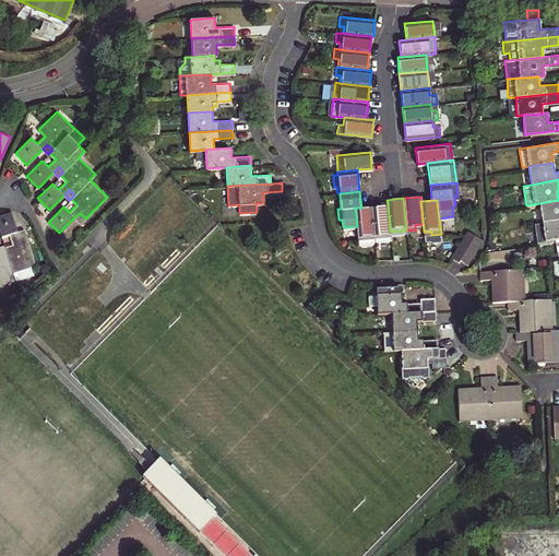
[(558,200),(539,203),(543,221),(558,219),(558,200)]
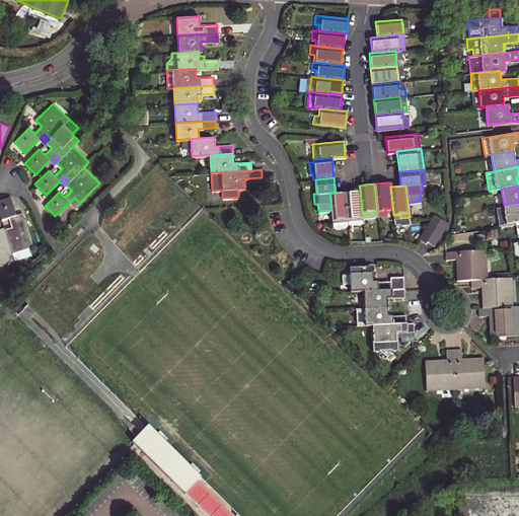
[(360,191),(345,192),(348,220),(349,222),(363,221),(362,215),(360,191)]
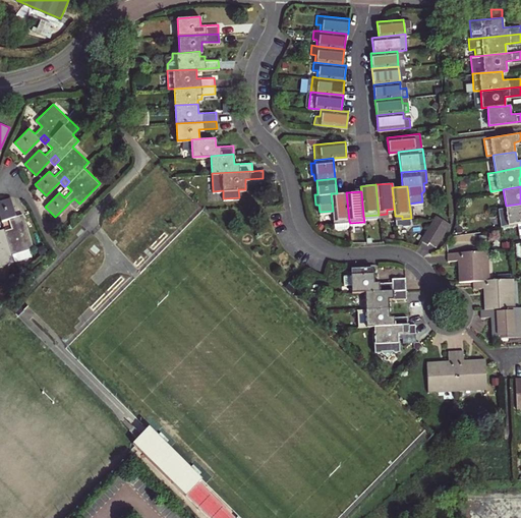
[(337,193),(331,193),(333,211),(334,225),(342,224),(342,222),(349,221),(346,192),(337,193)]
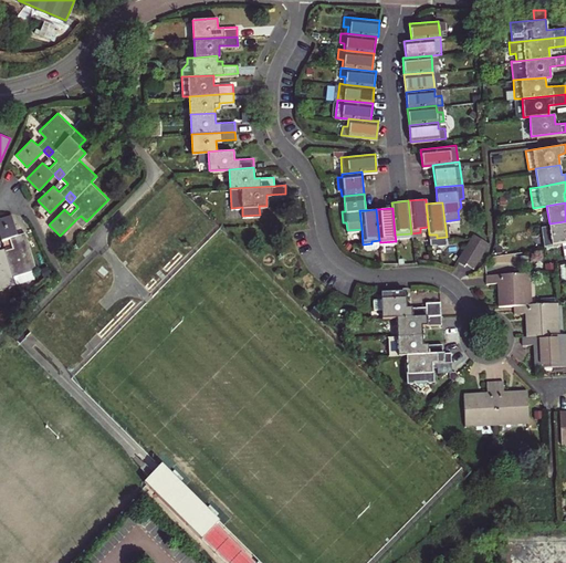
[(0,288),(16,283),(14,281),(12,274),(30,269),(35,268),(27,239),(20,241),(17,235),(10,214),(0,216),(0,235),(1,239),(9,237),(12,247),(4,249),(7,254),(0,257),(0,288)]
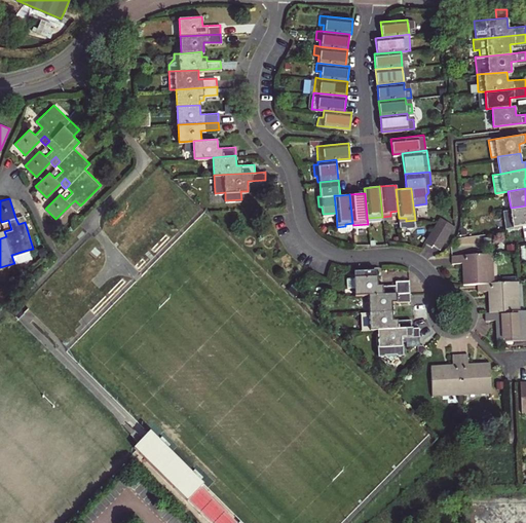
[(75,211),(80,206),(75,200),(70,204),(73,208),(75,211)]
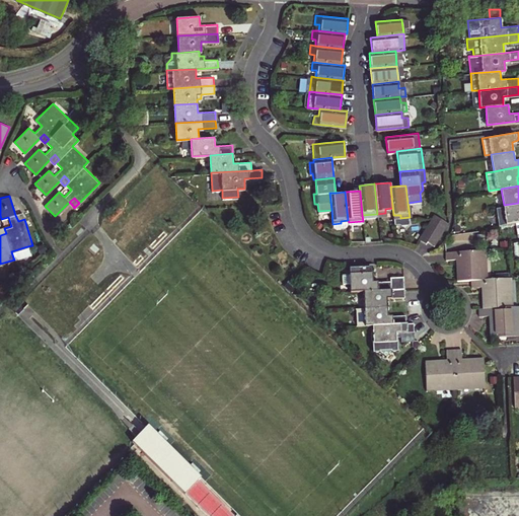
[(518,203),(504,205),(506,223),(516,221),(518,220),(518,203)]
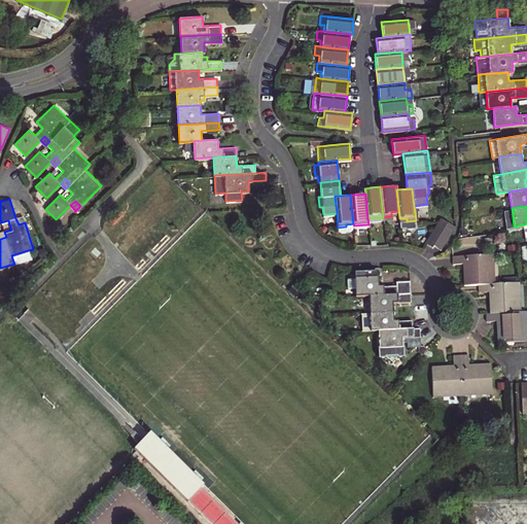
[(440,214),(424,241),(431,245),(432,243),(447,219),(440,214)]
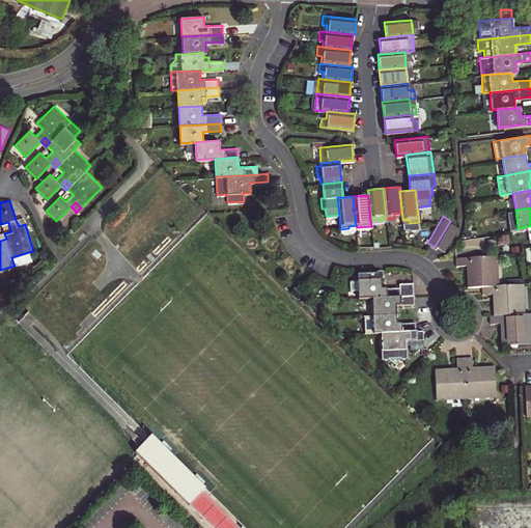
[(19,226),(25,224),(22,218),(19,219),(16,220),(19,226)]
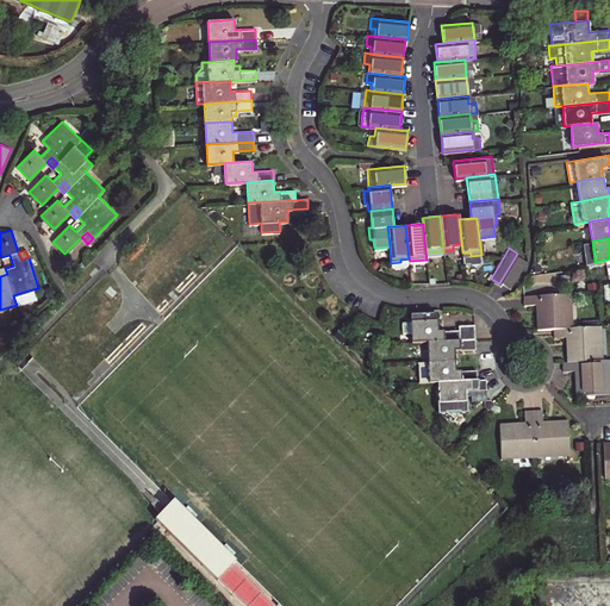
[(509,286),(526,258),(517,254),(500,281),(509,286)]
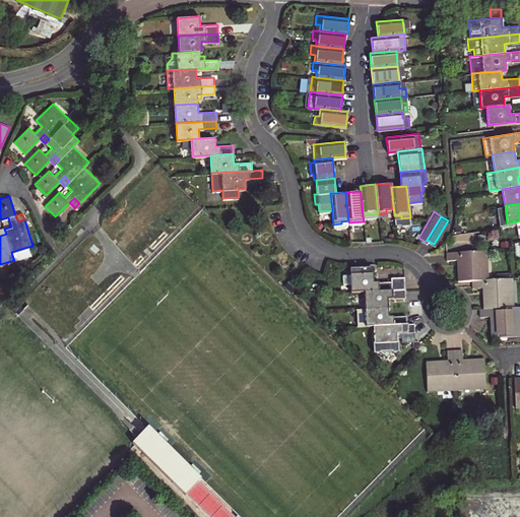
[(128,231),(139,241),(149,230),(138,219),(128,231)]
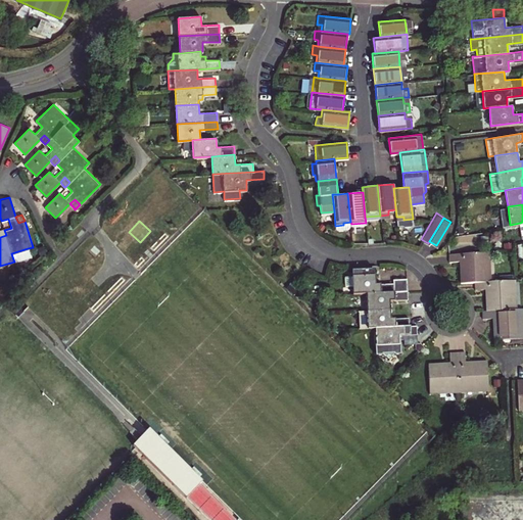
[(11,253),(13,260),(30,254),(28,248),(11,253)]
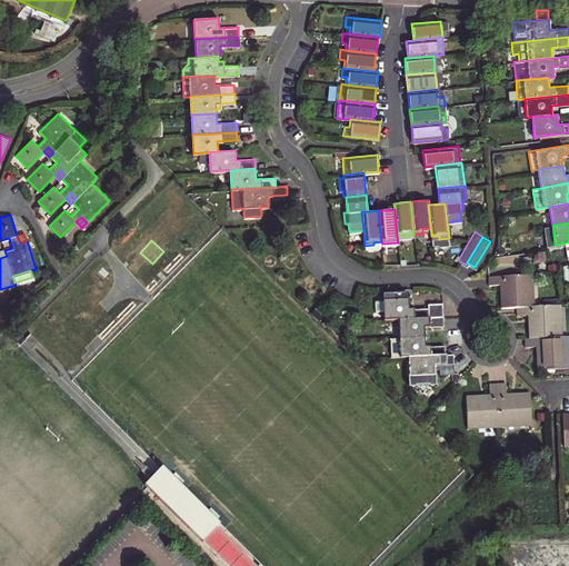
[(531,288),(530,272),(490,275),(490,284),(505,283),(505,289),(500,289),(501,306),(518,306),(535,305),(535,288),(531,288)]
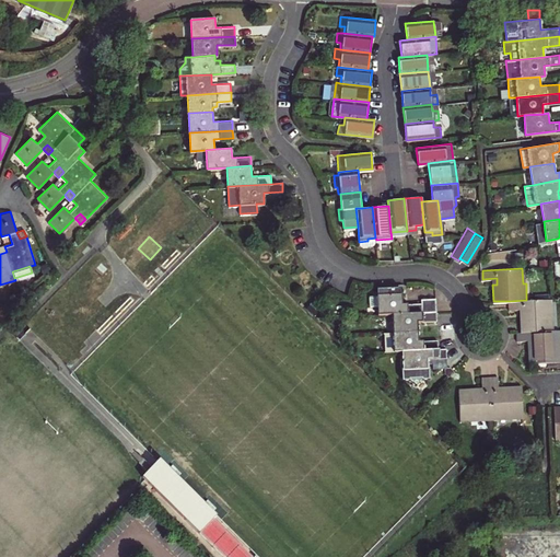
[(380,313),(394,312),(423,311),(438,310),(436,298),(423,299),(423,302),(404,303),(403,292),(401,292),(400,286),(377,288),(380,313)]
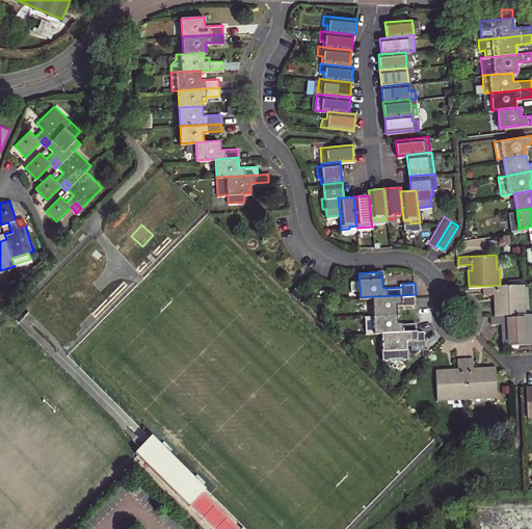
[(500,285),(484,286),(484,293),(498,293),(498,298),(495,298),(496,315),(526,313),(525,297),(523,297),(522,284),(500,285)]
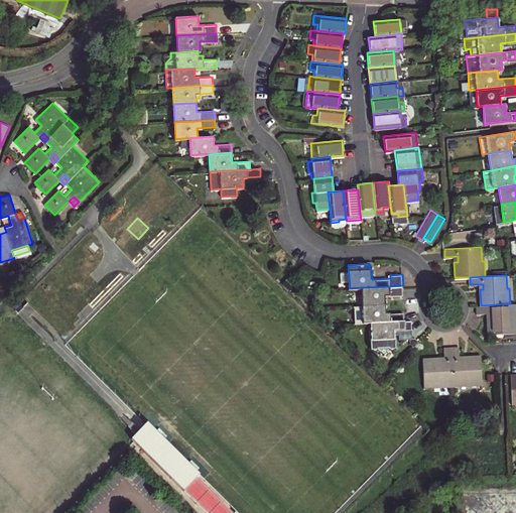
[(363,287),(364,304),(386,303),(385,295),(403,294),(403,285),(390,286),(363,287)]
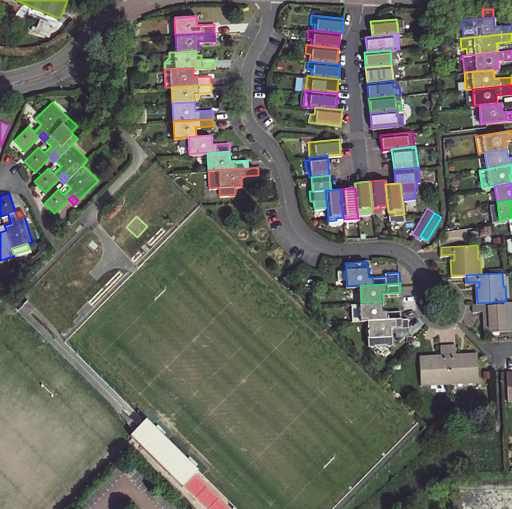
[(368,319),(401,317),(401,309),(383,310),(383,301),(361,302),(362,319),(368,319)]
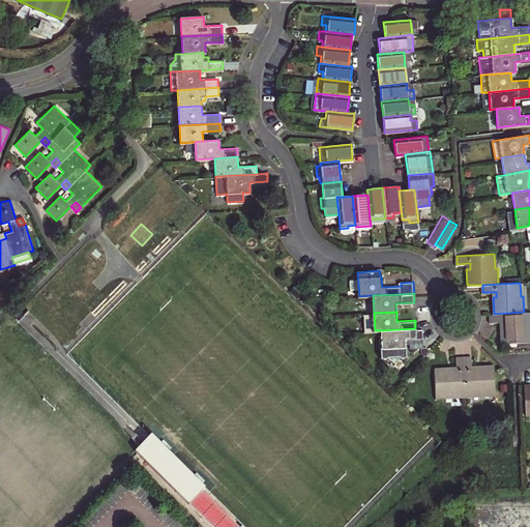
[(528,312),(524,312),(494,314),(491,314),(491,322),(504,321),(504,327),(502,327),(502,343),(529,341),(529,324),(529,325),(528,312)]
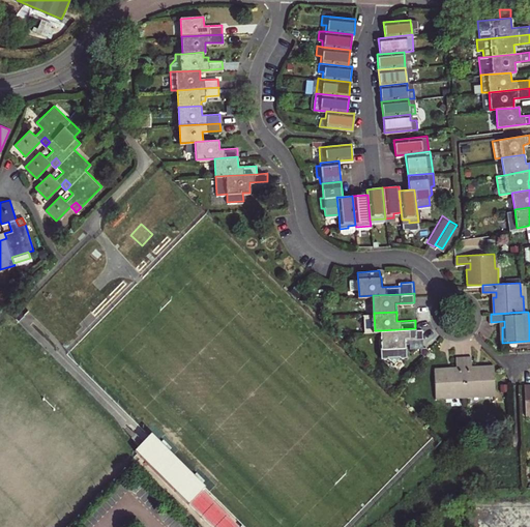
[(422,338),(422,328),(415,328),(381,330),(382,357),(389,356),(394,361),(400,356),(407,356),(406,339),(410,338),(422,338)]
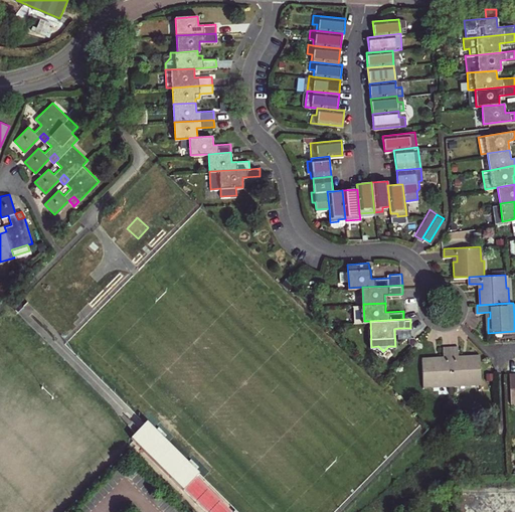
[(410,328),(398,328),(398,337),(407,337),(411,336),(410,328)]
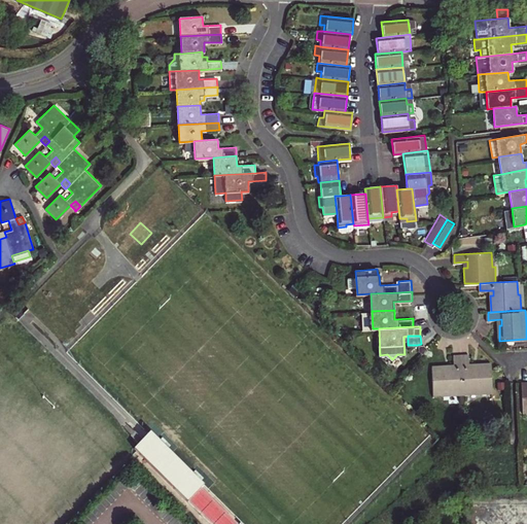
[(421,344),(417,345),(417,349),(421,353),(425,348),(422,344),(421,344)]
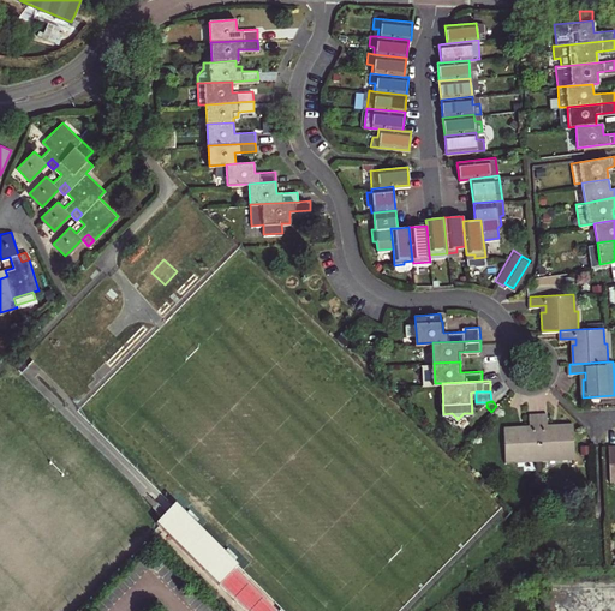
[(539,412),(541,455),(557,454),(557,457),(574,456),(574,421),(556,423),(556,426),(549,426),(548,411),(539,412)]
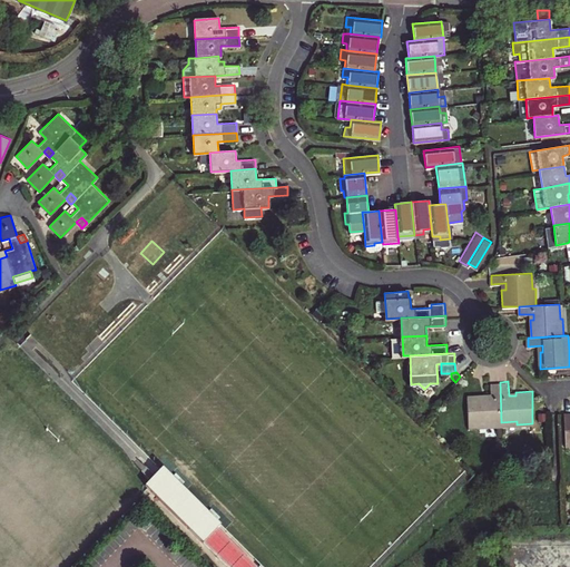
[(501,422),(500,382),(491,382),(491,396),(484,397),(484,393),(468,393),(469,426),(485,426),(485,422),(501,422)]
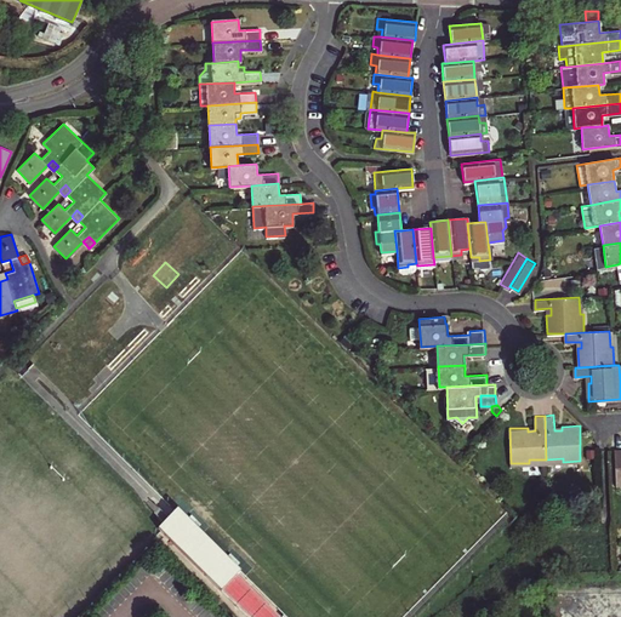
[(160,507),(151,496),(146,501),(155,512),(160,507)]
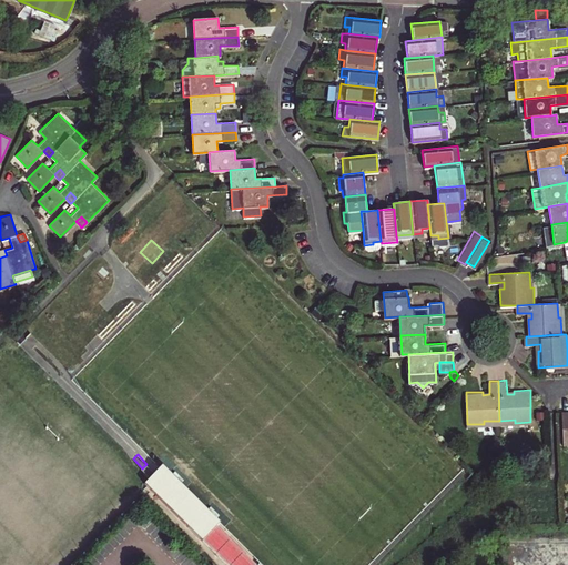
[(223,522),(164,468),(146,483),(226,564),(263,564),(261,563),(250,553),(219,526),(221,523),(223,522)]
